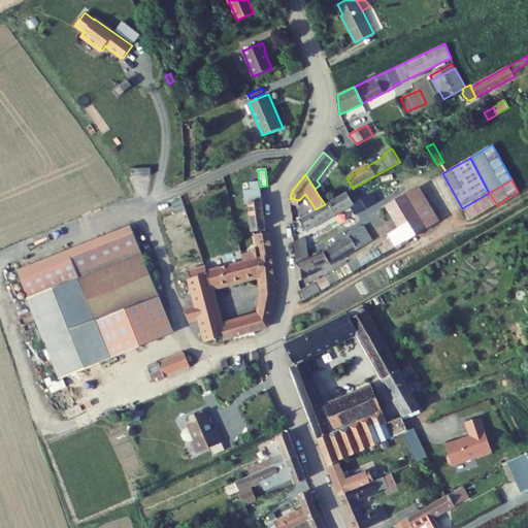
[(252,231),(265,229),(262,201),(260,187),(259,182),(250,182),(251,190),(243,190),(245,203),(249,203),(252,231)]
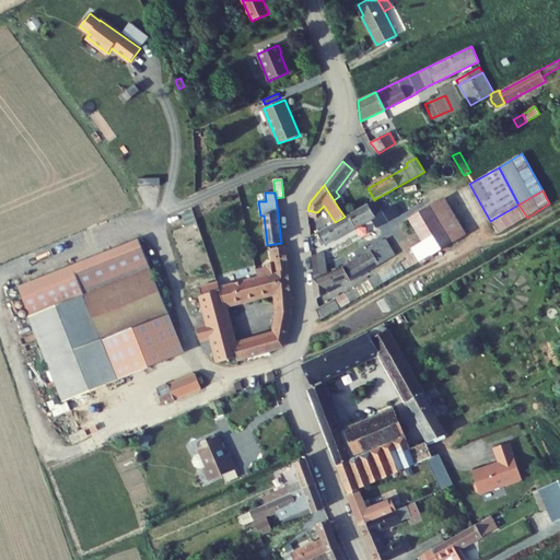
[(409,219),(422,242),(431,255),(466,235),(443,198),(409,219)]
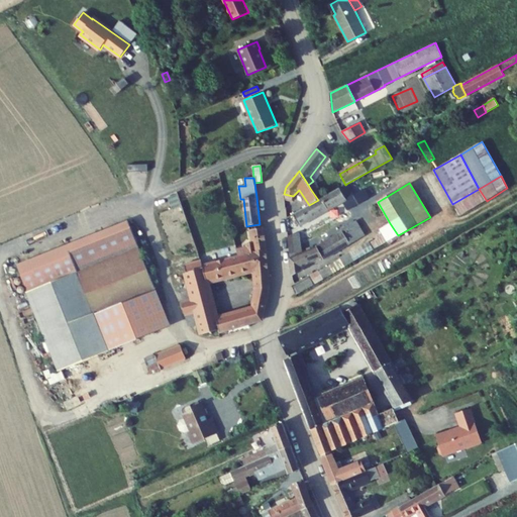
[(365,188),(352,195),(346,184),(345,185),(339,188),(346,199),(342,201),(347,210),(370,197),(365,188)]
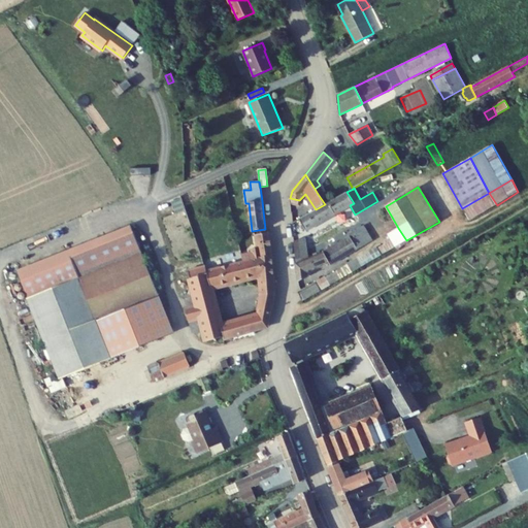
[(345,207),(350,205),(354,203),(347,192),(325,204),(316,209),(299,219),(305,230),(345,207)]
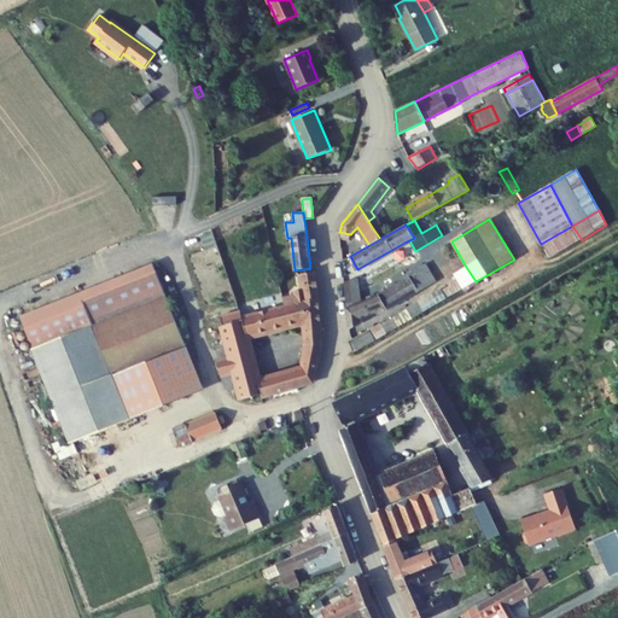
[(565,250),(582,240),(572,226),(555,235),(565,250)]
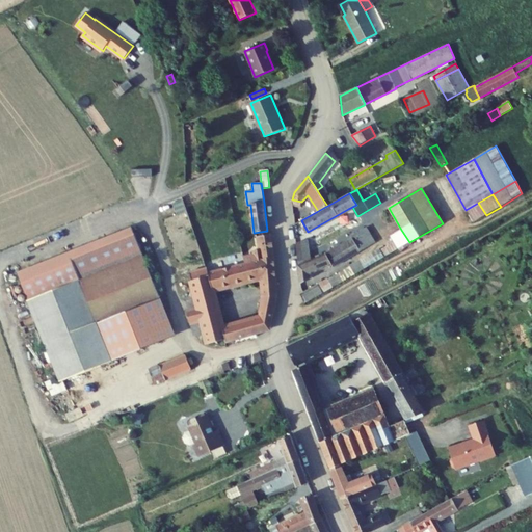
[(180,198),(182,208),(191,206),(189,196),(180,198)]
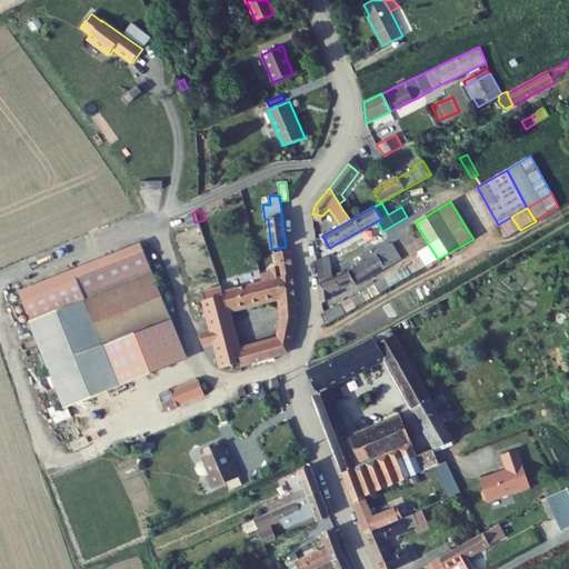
[(313,223),(323,223),(322,216),(312,213),(313,223)]
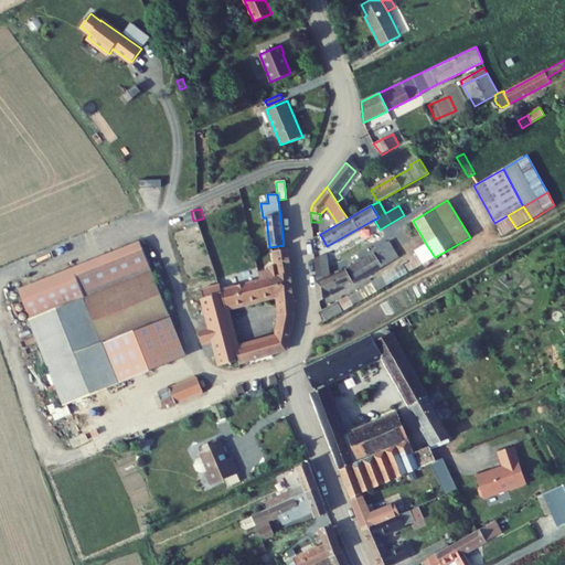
[(503,236),(516,228),(508,215),(494,223),(503,236)]
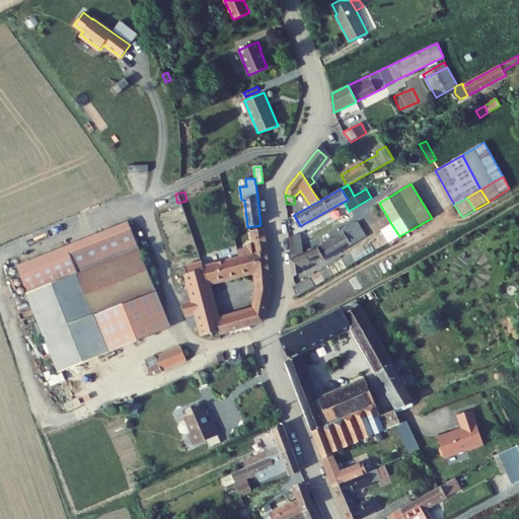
[(324,258),(325,261),(359,241),(366,236),(358,221),(343,230),(344,232),(318,247),(324,258)]
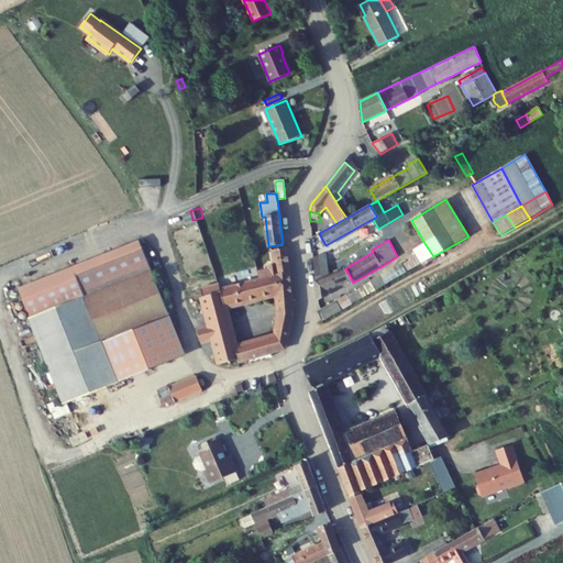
[(18,289),(30,318),(85,296),(152,269),(140,241),(18,289)]
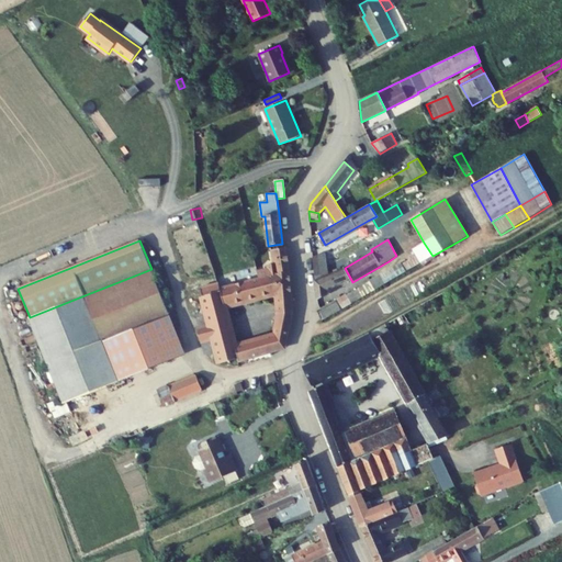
[(433,256),(424,243),(413,249),(416,256),(403,265),(401,262),(392,268),(396,277),(406,271),(420,263),(433,256)]
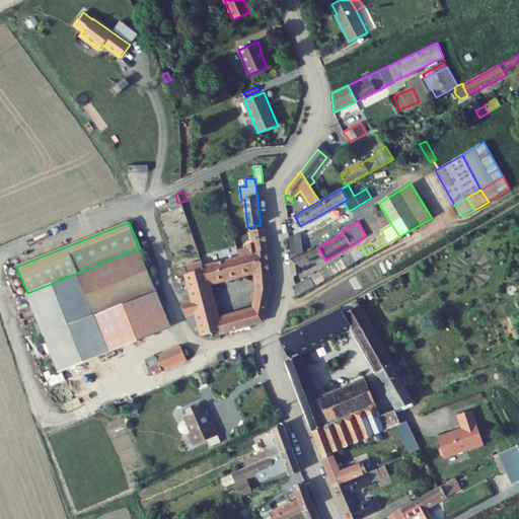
[(257,281),(270,279),(268,250),(264,228),(262,229),(251,230),(252,239),(254,239),(255,243),(247,244),(247,248),(238,251),(239,257),(203,266),(202,261),(184,267),(194,301),(182,304),(186,315),(197,312),(198,314),(215,310),(208,283),(256,270),(257,281)]
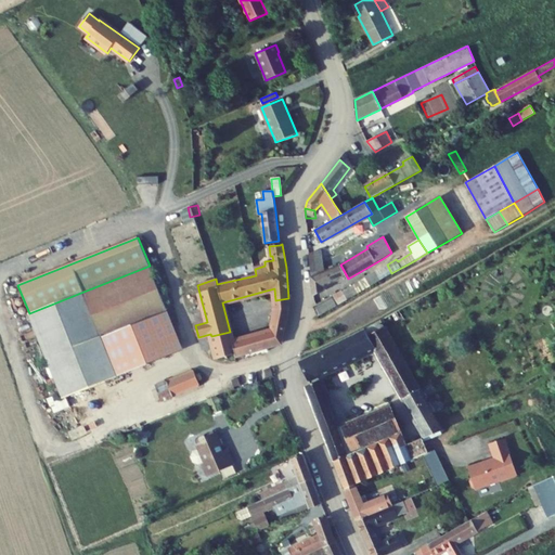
[(324,271),(321,249),(309,254),(311,278),(324,271)]
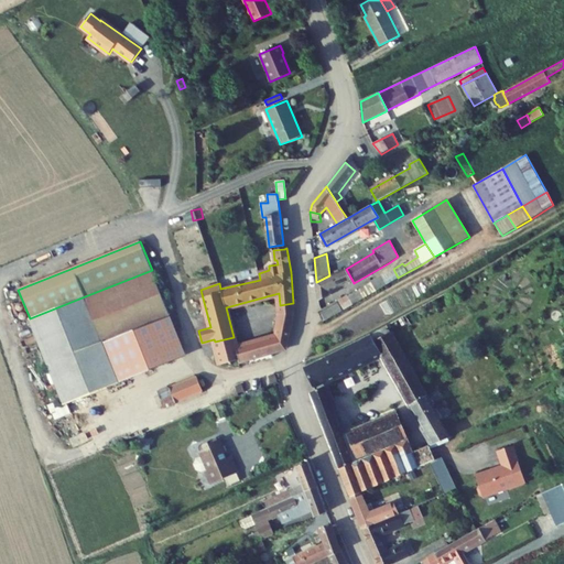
[(329,275),(316,282),(318,301),(328,295),(327,292),(353,281),(346,269),(329,275)]
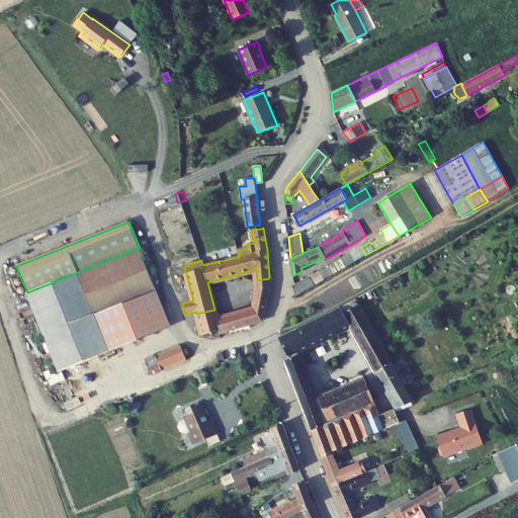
[(324,280),(365,255),(361,247),(341,259),(320,272),(324,280)]
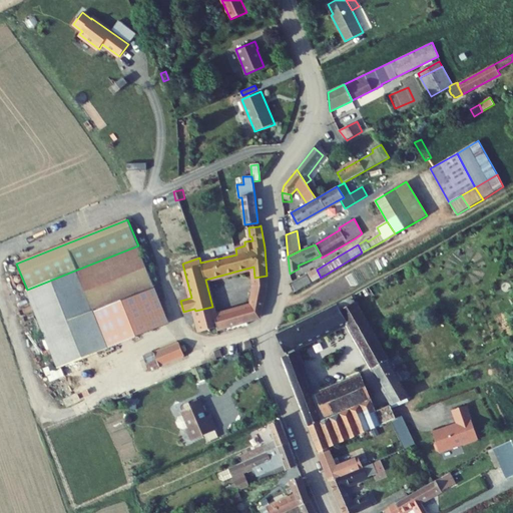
[(77,270),(27,290),(58,369),(108,349),(105,341),(98,324),(93,311),(154,287),(152,280),(148,271),(138,245),(77,270)]
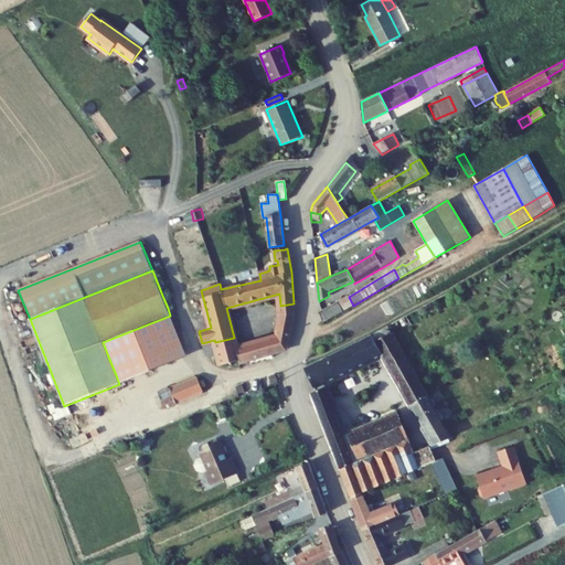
[(163,298),(168,308),(173,306),(170,296),(163,298)]
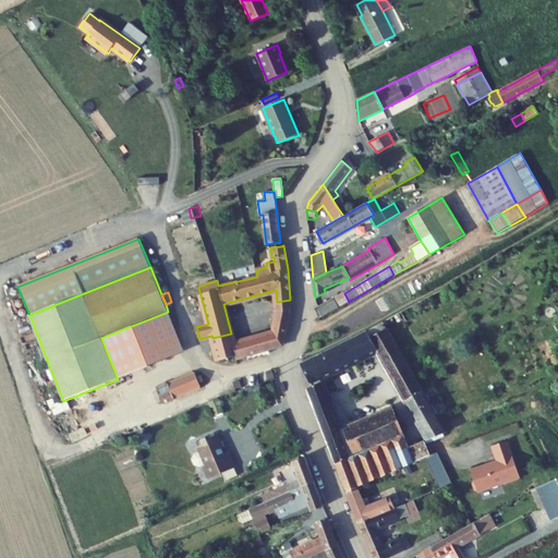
[(344,292),(334,299),(339,307),(349,302),(344,293),(344,292)]
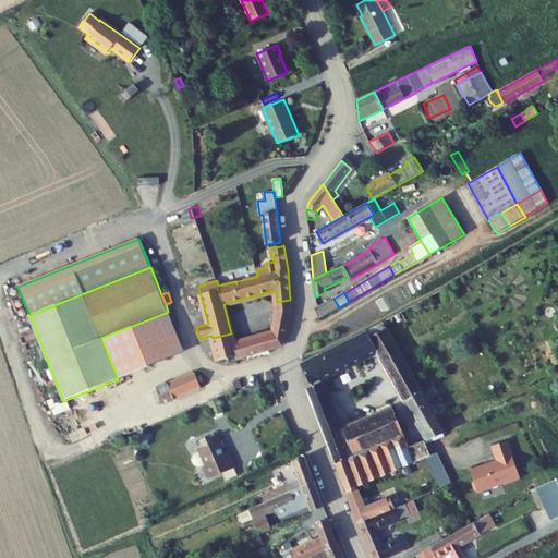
[(339,307),(334,299),(315,310),(319,318),(339,307)]
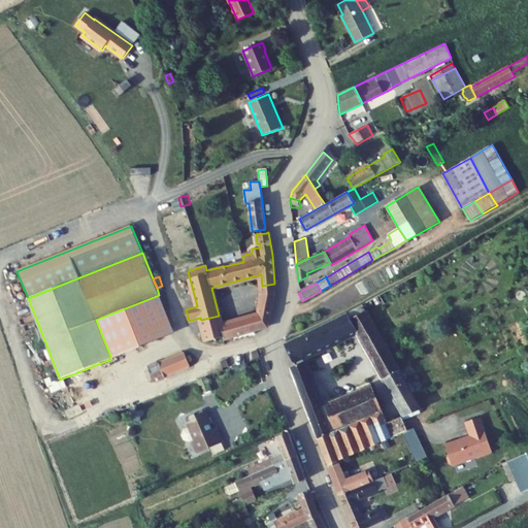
[(262,286),(263,295),(275,294),(274,284),(262,286)]
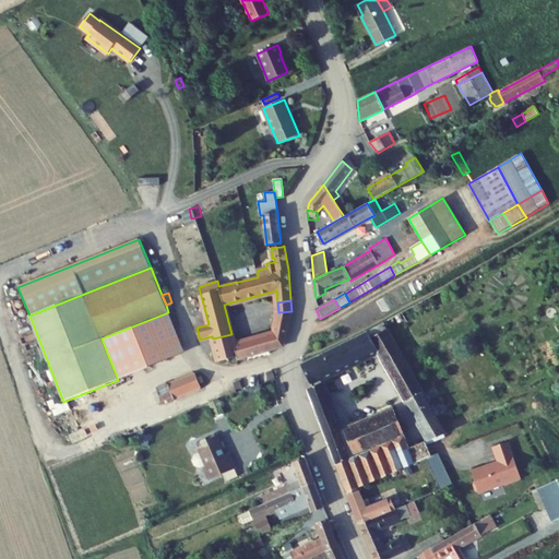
[(278,312),(274,333),(234,345),(234,343),(215,347),(218,361),(236,357),(236,359),(282,346),(283,346),(292,311),(278,312)]
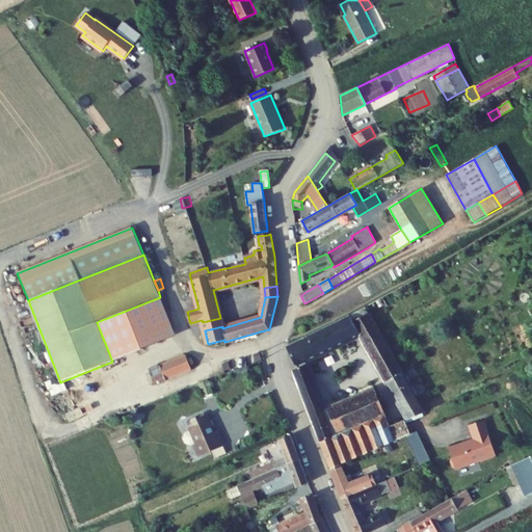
[(176,336),(160,297),(97,322),(102,336),(103,336),(112,362),(176,336)]
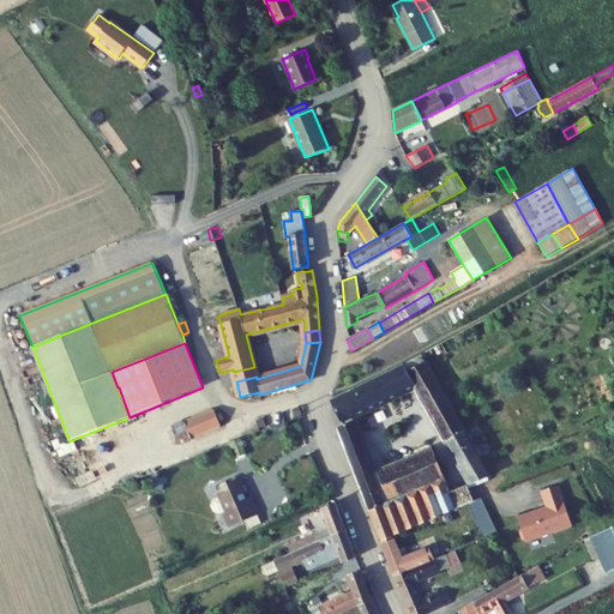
[(447,354),(441,343),(432,348),(438,359),(447,354)]
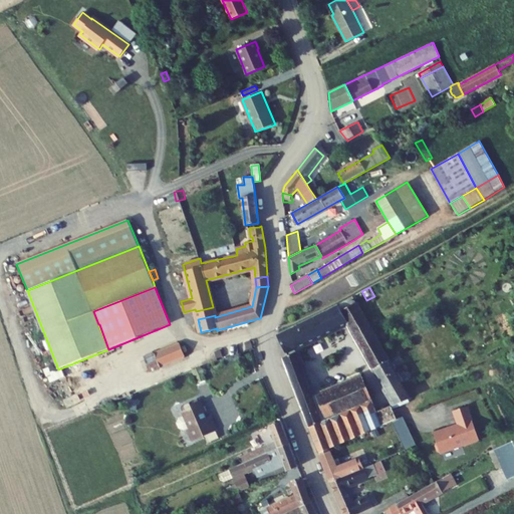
[(340,311),(356,302),(352,296),(337,304),(278,334),(287,352),(295,349),(346,323),(340,311)]
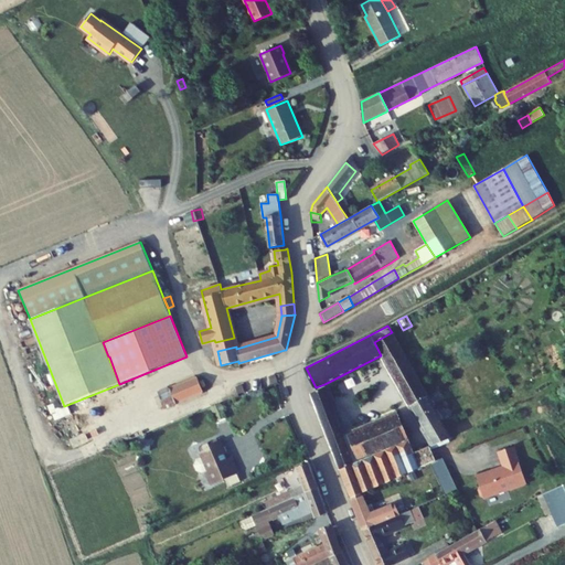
[(392,332),(374,342),(381,355),(387,368),(405,356),(392,332)]
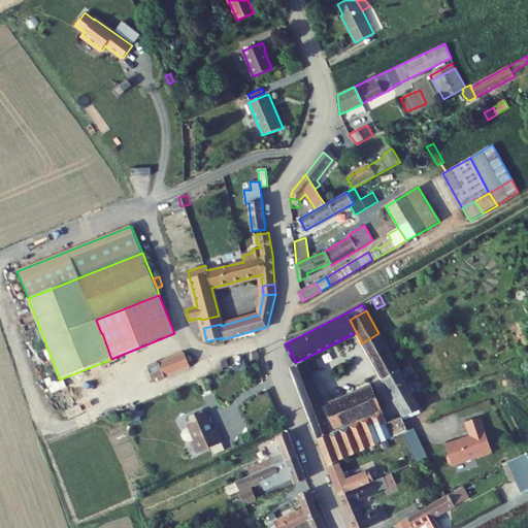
[(219,316),(201,320),(203,328),(221,324),(219,316)]
